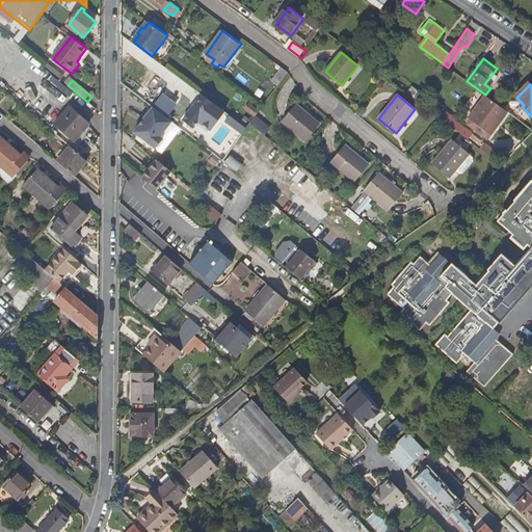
[(210,130),(222,112),(201,96),(181,121),(192,129),(197,121),(210,130)]
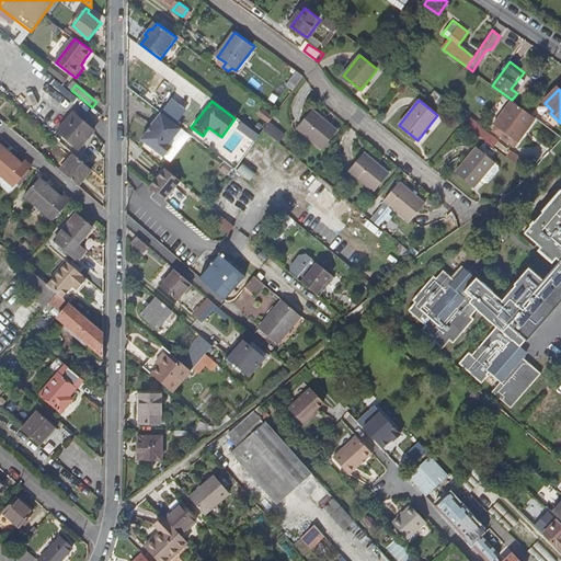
[(499,133),(517,147),(538,119),(514,102),(496,126),(502,129),(499,133)]
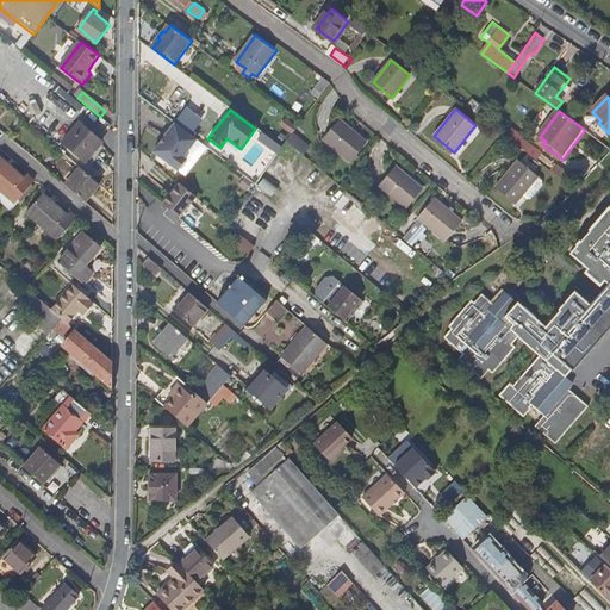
[(350,162),(366,143),(338,120),(322,139),(350,162)]
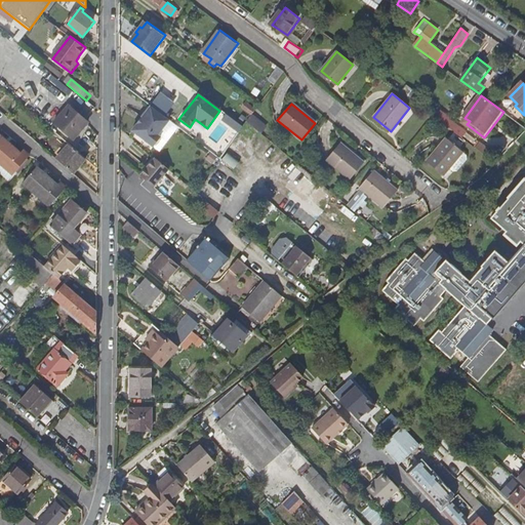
[(67,105),(51,122),(72,139),(86,122),(84,121),(67,105)]
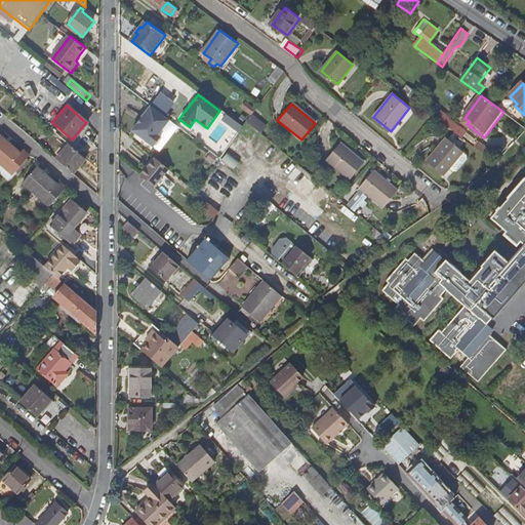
[(168,121),(149,107),(138,120),(140,121),(137,125),(135,124),(130,131),(153,149),(161,139),(157,135),(168,121)]
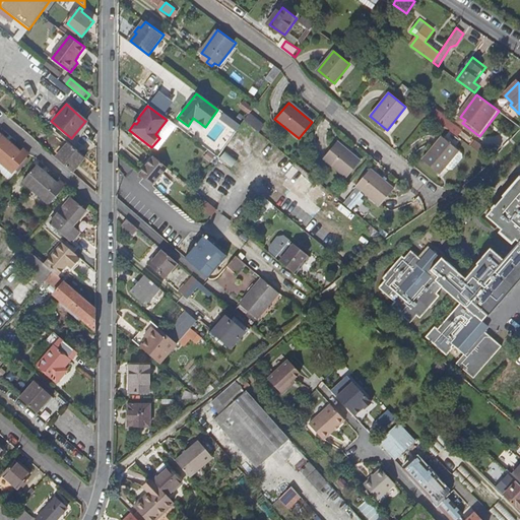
[(245,121),(251,126),(257,120),(250,114),(245,121)]
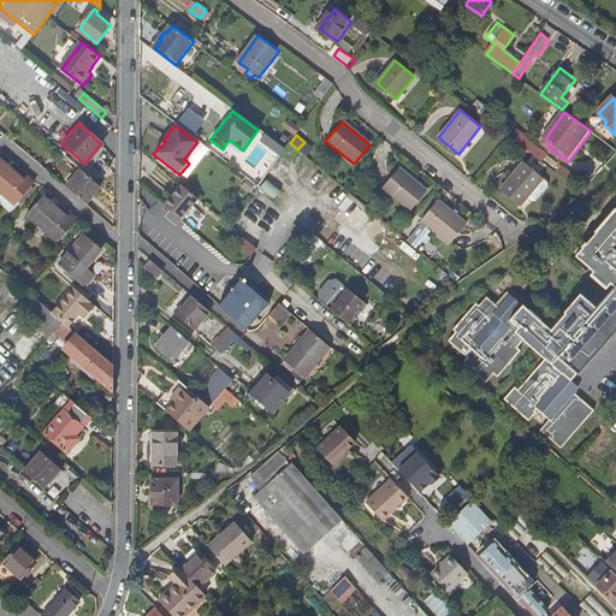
[(304,142),(297,149),(307,157),(313,149),(304,142)]
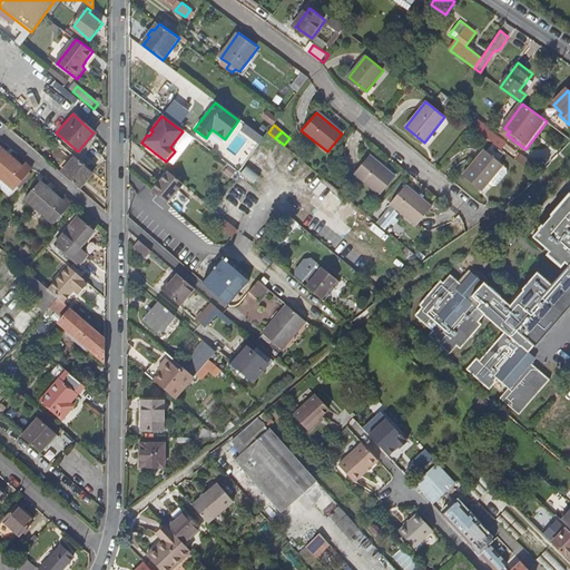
[(490,139),(518,160),(522,155),(507,143),(508,141),(495,133),(490,139)]
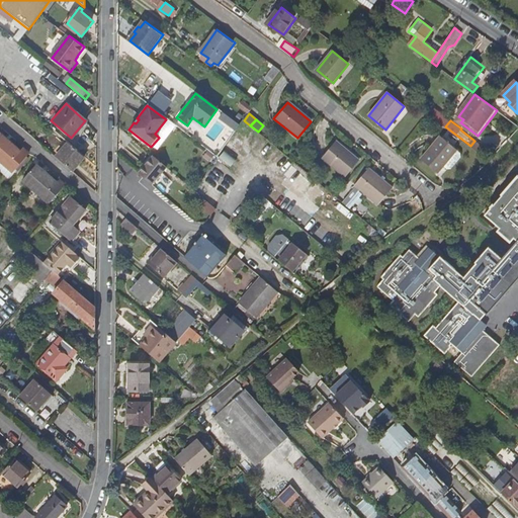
[(256,133),(247,124),(243,130),(252,138),(256,133)]
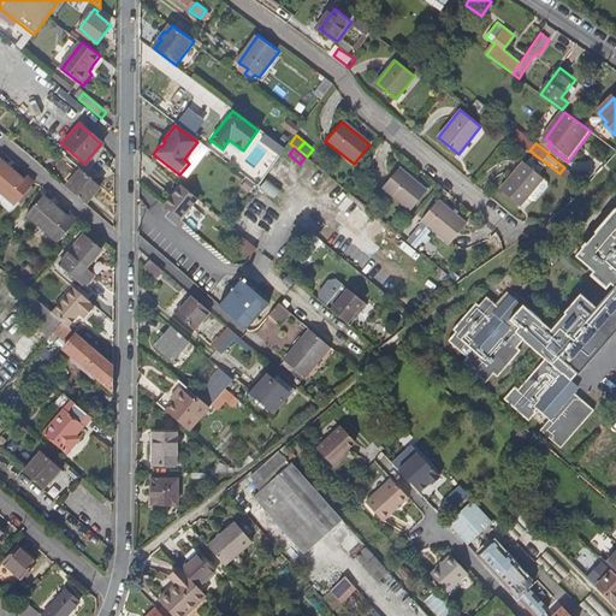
[(3,163),(0,164),(0,190),(4,194),(0,199),(0,202),(13,214),(37,185),(29,178),(25,182),(3,163)]
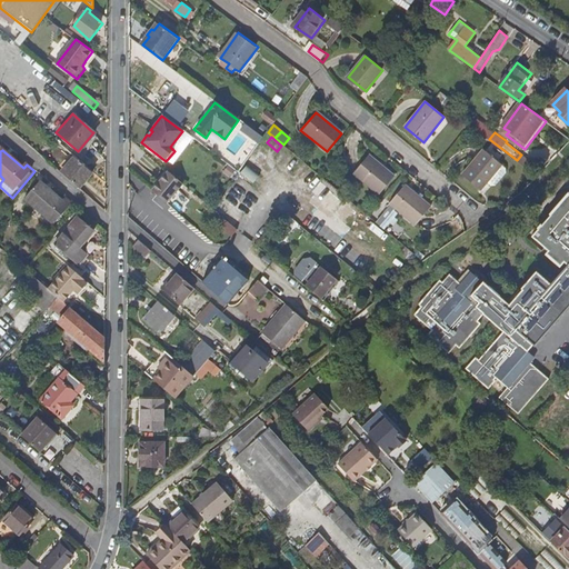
[(470,176),(489,191),(496,183),(500,187),(505,187),(515,175),(513,169),(491,151),(470,176)]
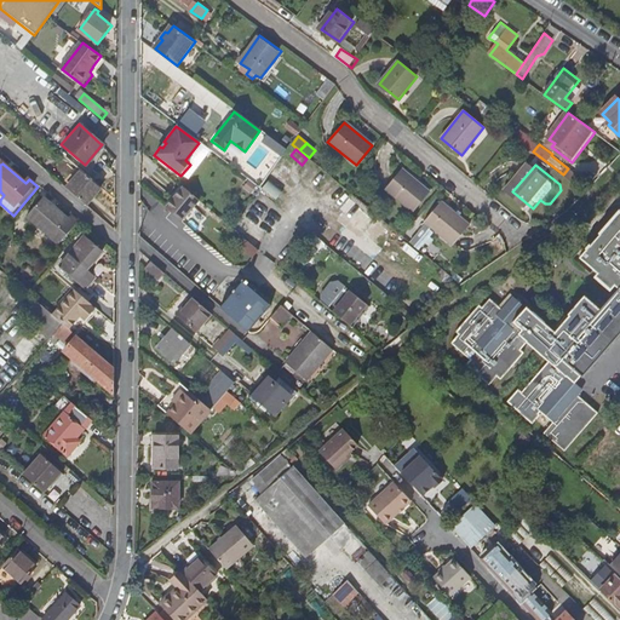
[(99,187),(80,171),(64,189),(84,205),(99,187)]
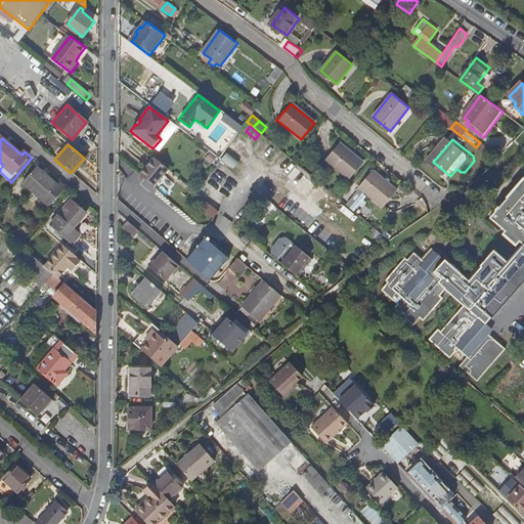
[(354,182),(367,166),(345,146),(331,163),(354,182)]
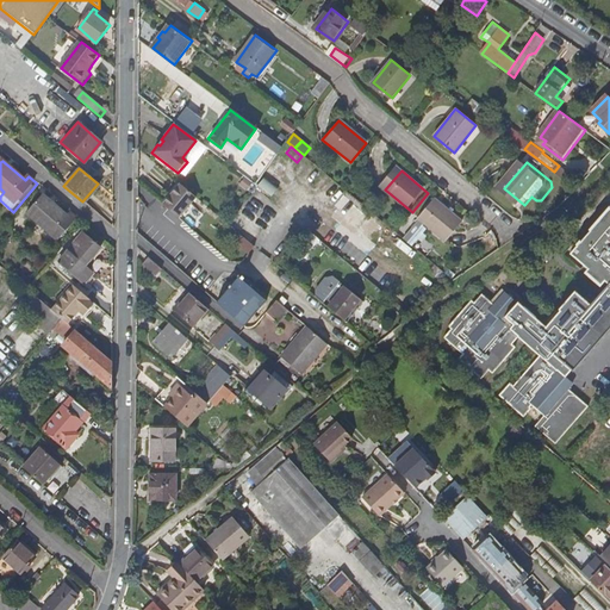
[(160,200),(192,228),(201,216),(191,206),(198,198),(176,180),(160,200)]
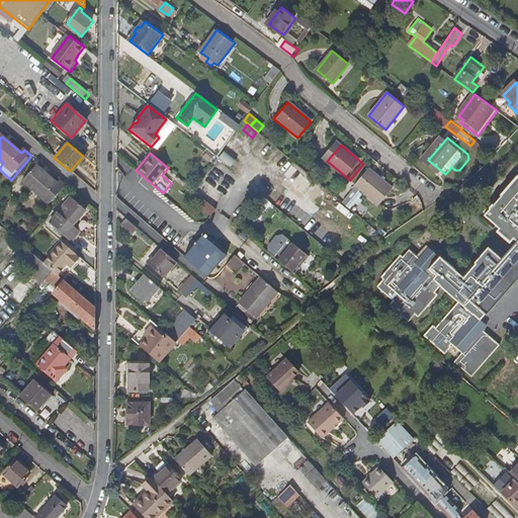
[(52,205),(68,187),(62,182),(61,181),(59,184),(38,167),(25,181),(52,205)]
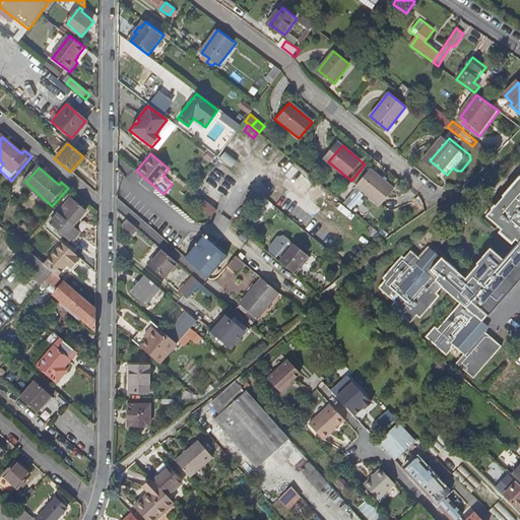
[(348,206),(356,212),(369,198),(366,196),(367,194),(385,209),(398,192),(375,173),(362,189),(363,190),(348,206)]
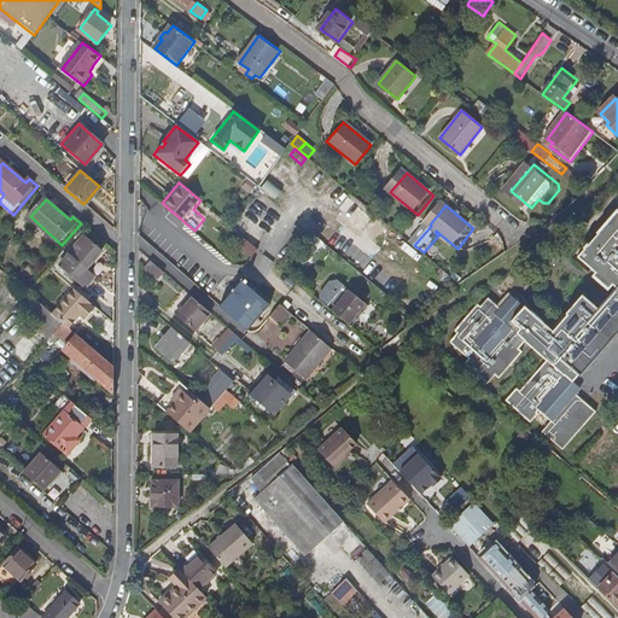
[(617,208),(616,207),(612,211),(614,214),(577,255),(611,285),(612,283),(617,287),(599,308),(584,295),(553,330),(528,307),(524,312),(508,297),(500,305),(488,296),(481,304),(478,302),(454,328),(456,331),(449,339),(468,356),(464,361),(487,382),(494,373),(499,377),(522,350),(519,347),(525,340),(546,360),(519,389),(516,386),(505,398),(529,421),(537,412),(536,410),(538,408),(551,419),(540,430),(560,448),(594,409),(575,392),(579,386),(572,380),(578,373),(579,374),(595,357),(593,354),(600,345),(602,348),(617,330),(617,328),(616,327),(617,325),(617,208)]
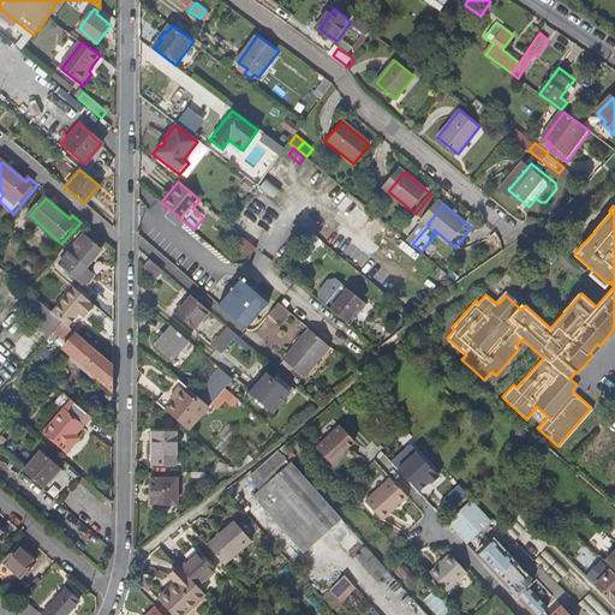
[(87,272),(106,250),(88,236),(59,268),(84,290),(95,279),(87,272)]
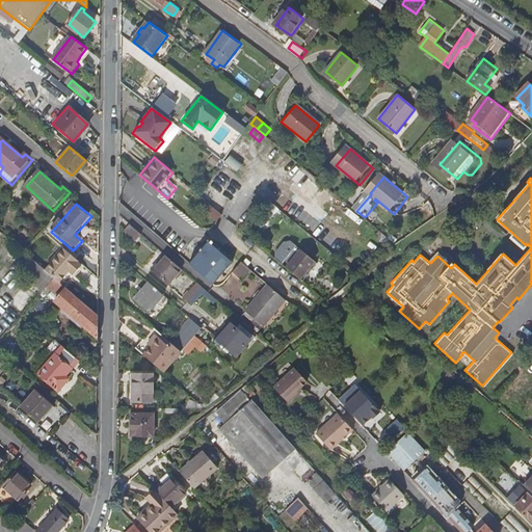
[(220,215),(208,204),(203,211),(215,221),(220,215)]
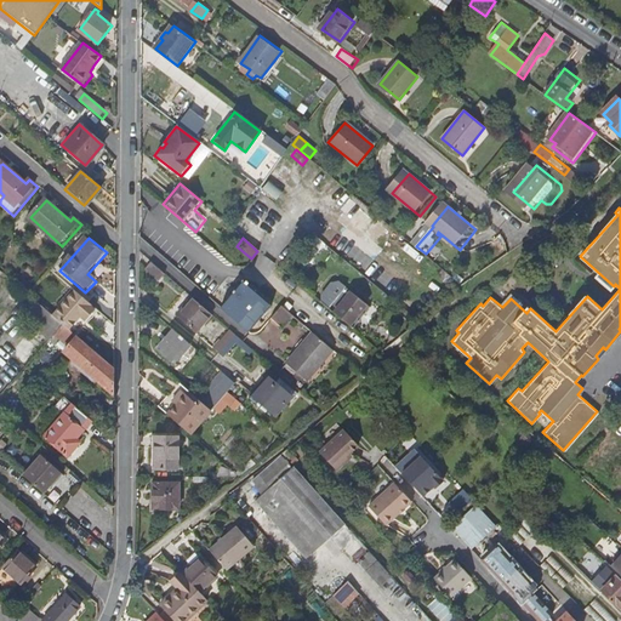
[(164,274),(151,263),(146,269),(159,280),(164,274)]
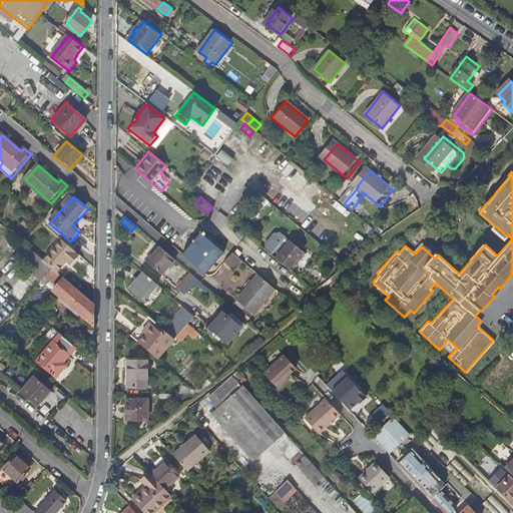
[(191,246),(214,267),(225,253),(202,233),(191,246)]
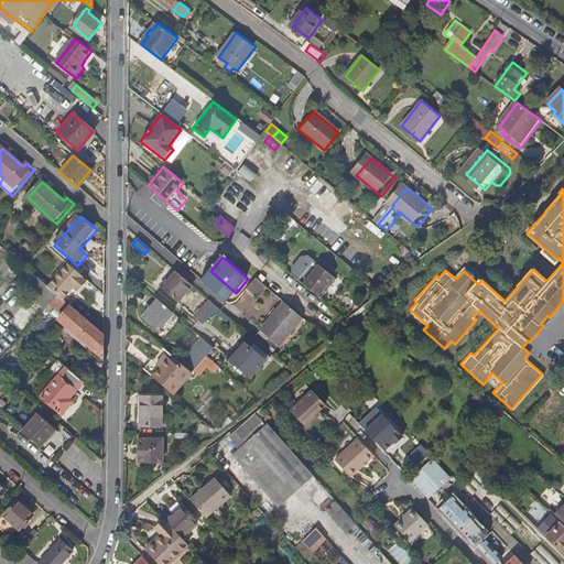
[(85,280),(66,263),(46,286),(50,289),(61,299),(71,288),(75,291),(85,280)]
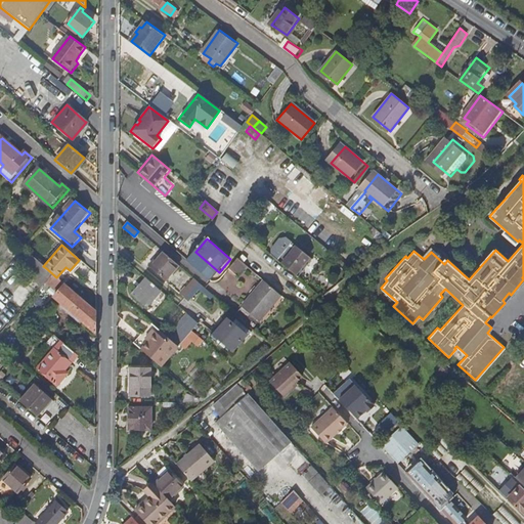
[(310,258),(297,247),(281,264),(296,275),(310,258)]
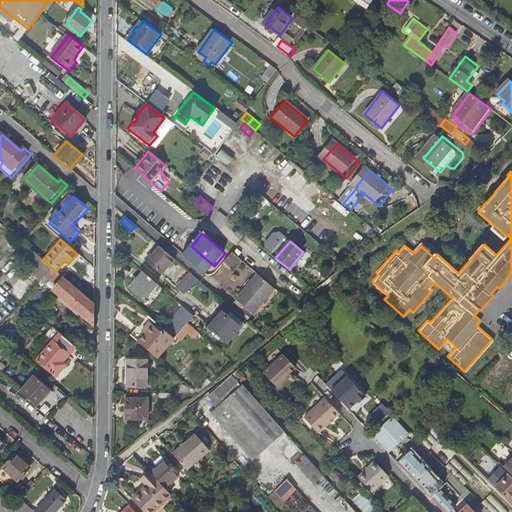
[(183,265),(160,245),(147,260),(170,280),(183,265)]
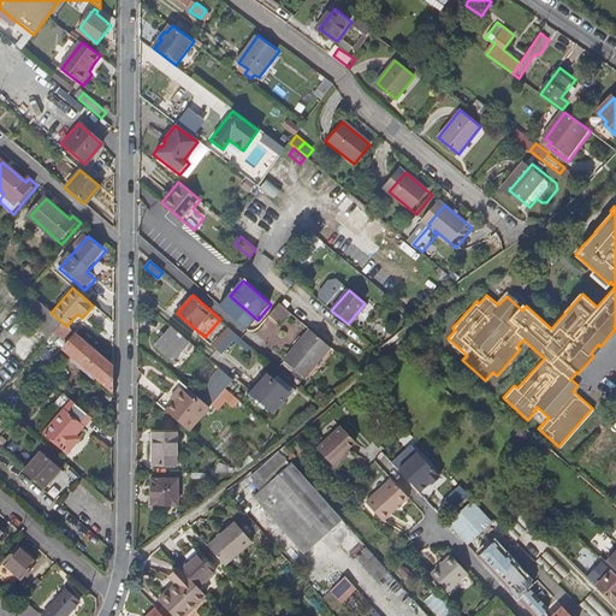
[(221,306),(249,330),(250,329),(258,320),(230,296),(221,306)]
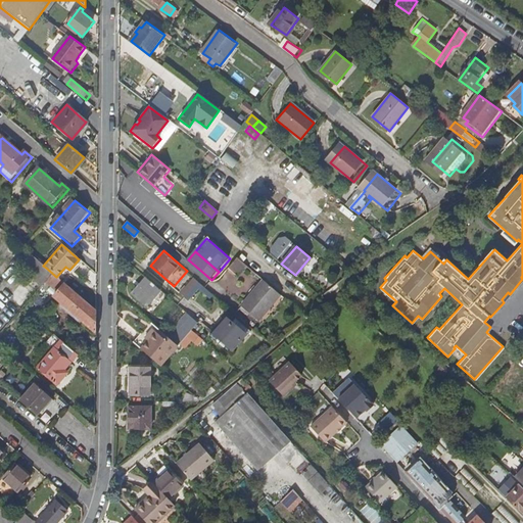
[(37,279),(46,268),(43,266),(29,252),(17,267),(27,275),(37,285),(40,282),(37,279)]
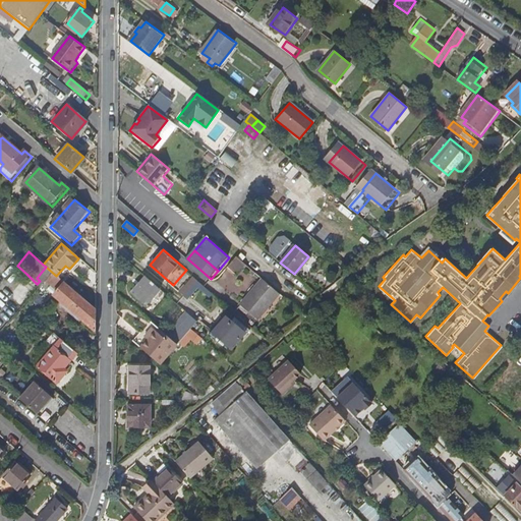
[(244,265),(235,257),(227,268),(235,275),(244,265)]
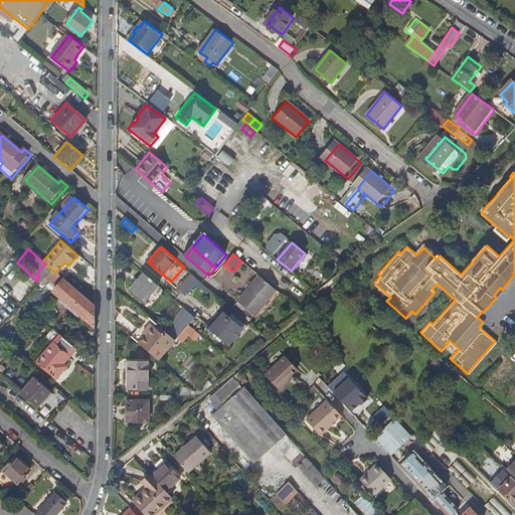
[(54,289),(63,279),(55,273),(45,264),(36,275),(39,278),(36,281),(43,288),(48,283),(54,289)]
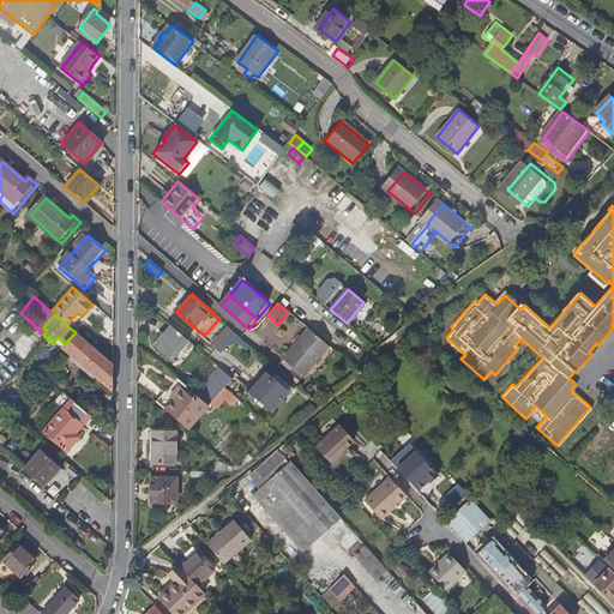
[(228,324),(211,342),(223,353),(240,336),(228,324)]
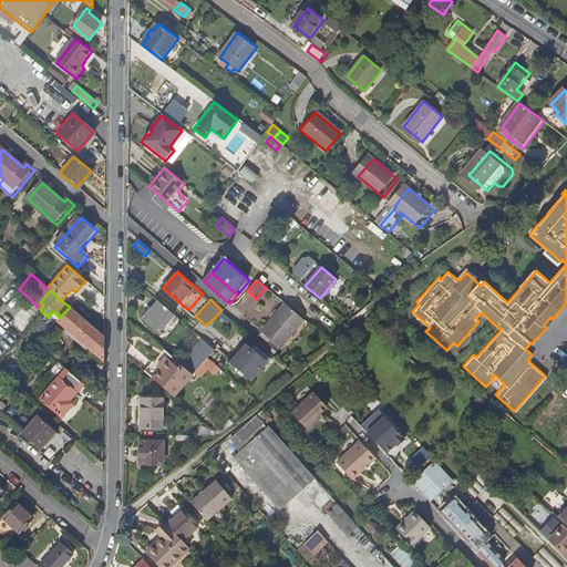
[(176,315),(161,301),(146,319),(162,332),(176,315)]
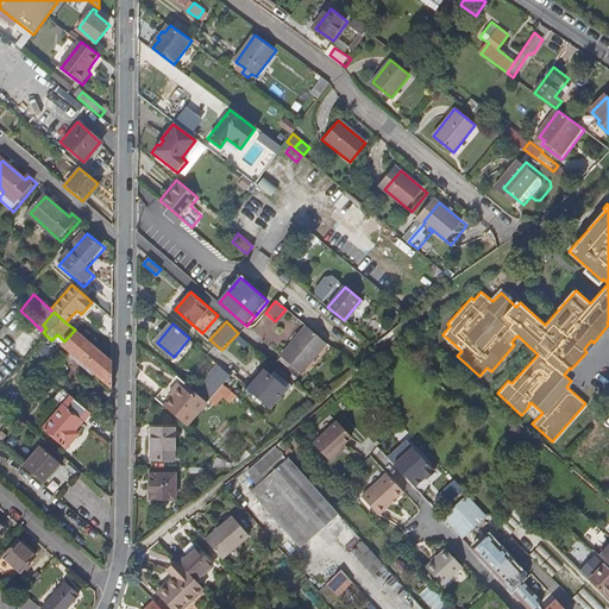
[(316,336),(306,326),(274,365),(296,385),(306,375),(301,371),(325,343),(322,340),(316,336)]
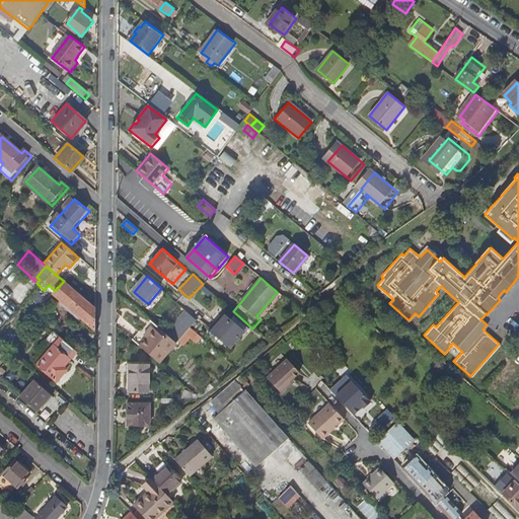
[(11,293),(24,304),(34,292),(22,281),(11,293)]
